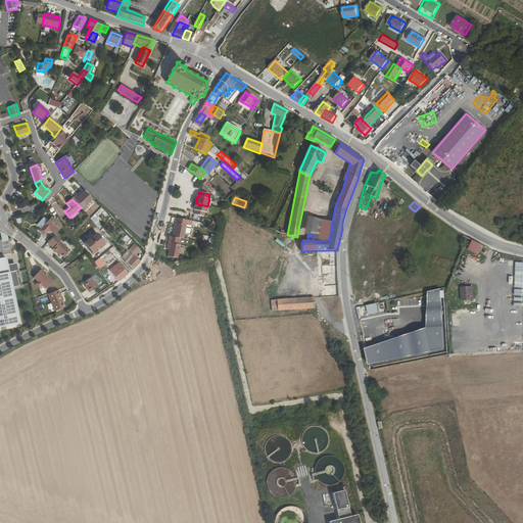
[(206,214),(207,206),(195,203),(194,210),(195,210),(194,215),(204,217),(205,212),(206,214)]
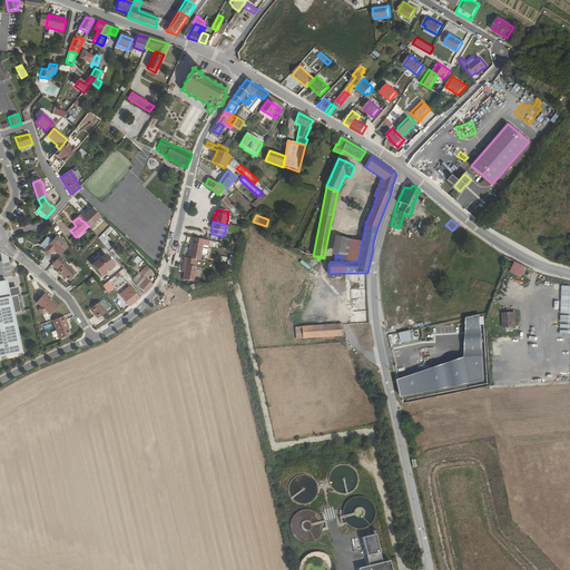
[(110,226),(98,238),(108,249),(111,245),(105,238),(111,232),(115,236),(117,234),(110,226)]
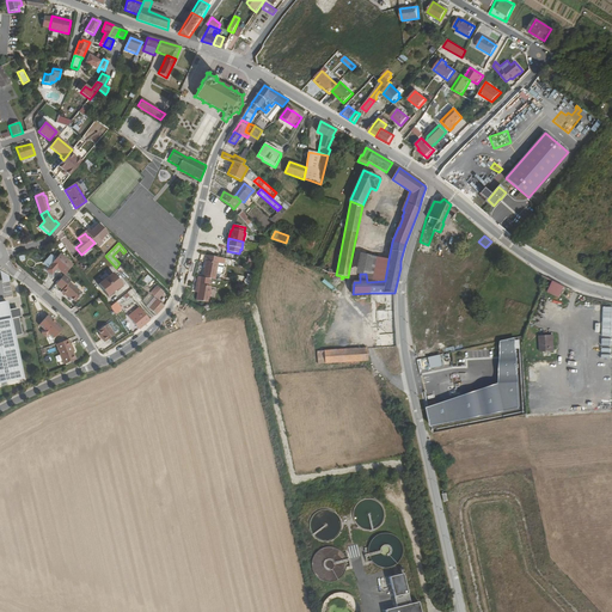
[(385,281),(389,259),(360,254),(356,274),(360,274),(366,274),(367,282),(385,281)]
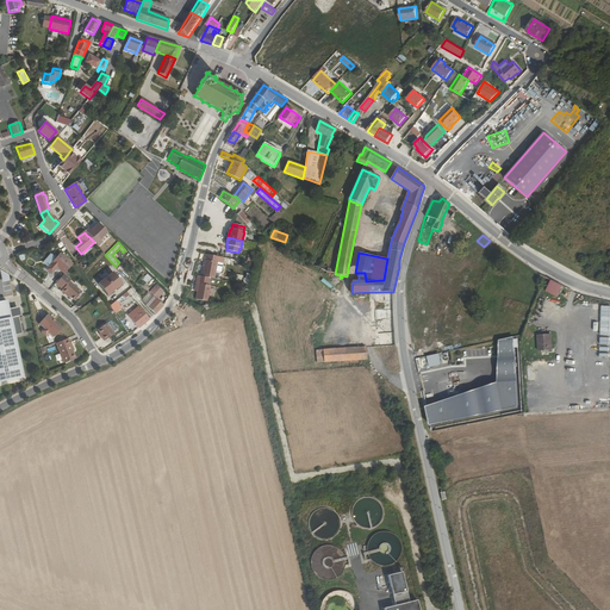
[(57,269),(63,275),(73,265),(60,254),(56,259),(48,268),(47,269),(47,272),(50,275),(53,275),(57,269)]
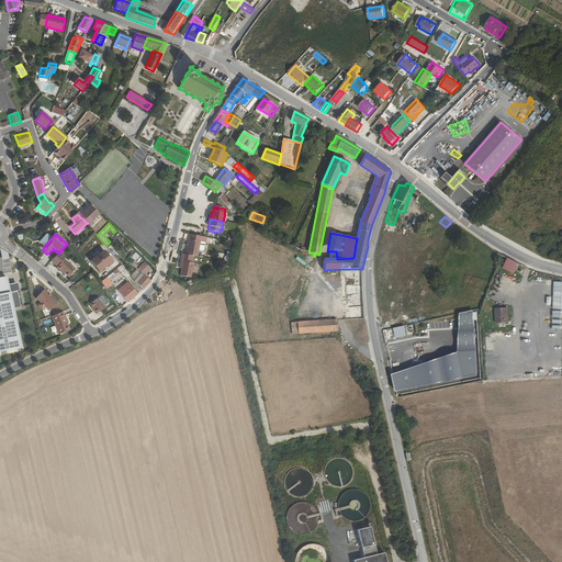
[(40,244),(44,247),(52,238),(47,235),(40,244)]
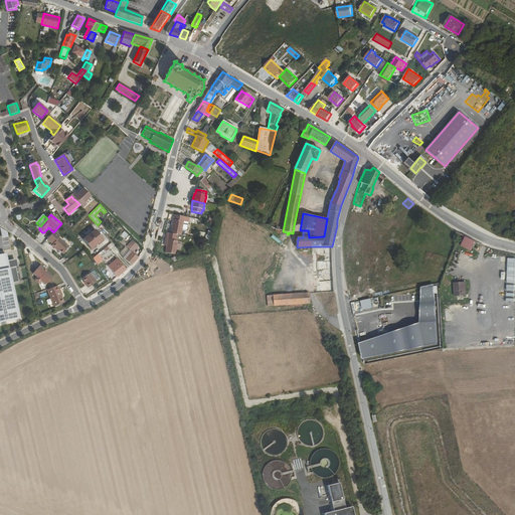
[(169,233),(177,235),(179,235),(181,221),(182,216),(172,215),(169,233)]
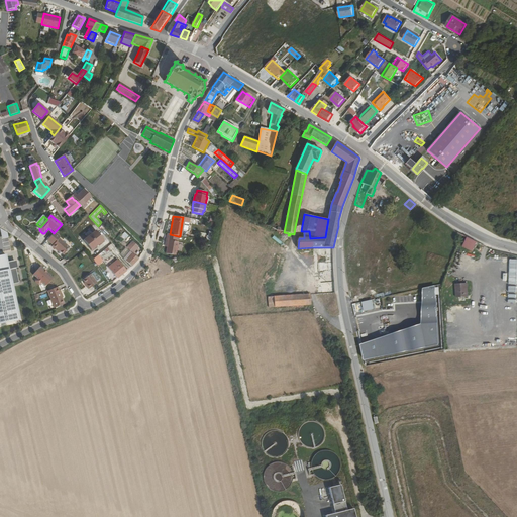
[(93,231),(82,242),(90,251),(102,240),(93,231)]
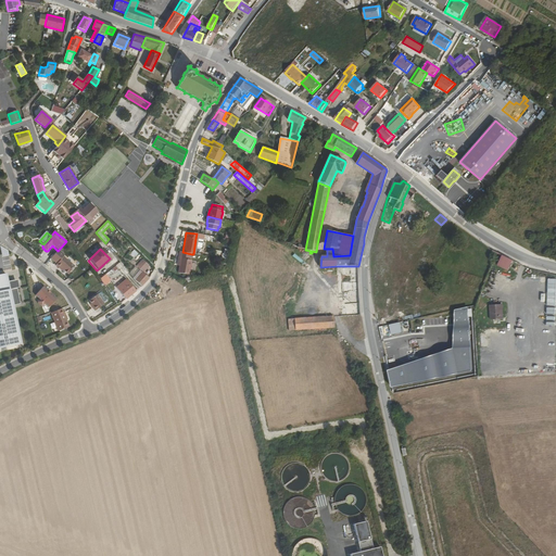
[(134,250),(128,255),(133,260),(138,253),(134,250)]
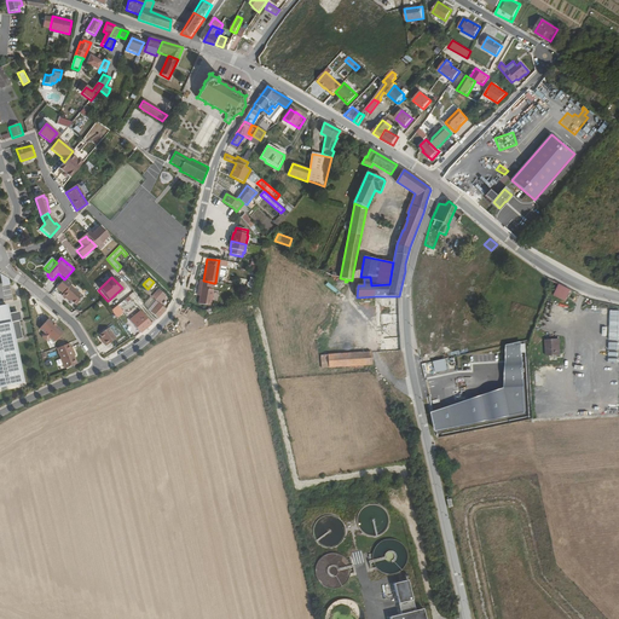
[(64,279),(56,289),(63,296),(63,298),(65,300),(67,299),(70,302),(76,306),(84,298),(70,288),(71,285),(64,279)]
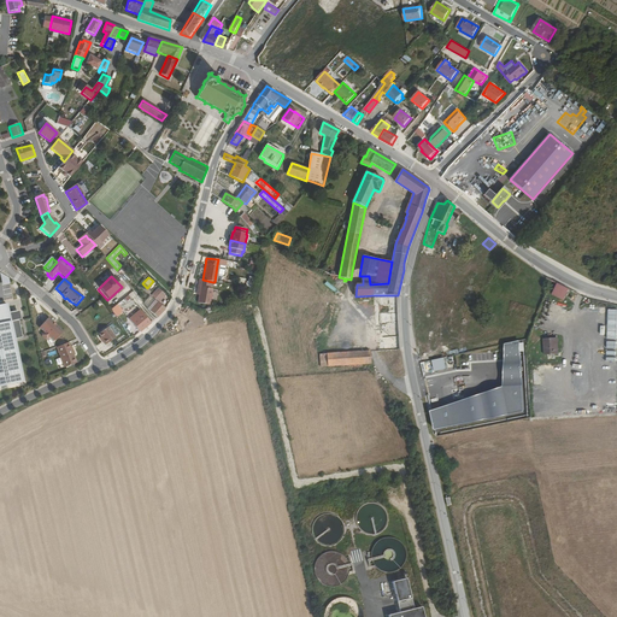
[(200,297),(199,309),(206,313),(209,305),(210,305),(213,289),(211,289),(212,282),(203,280),(200,280),(199,287),(203,288),(200,297)]
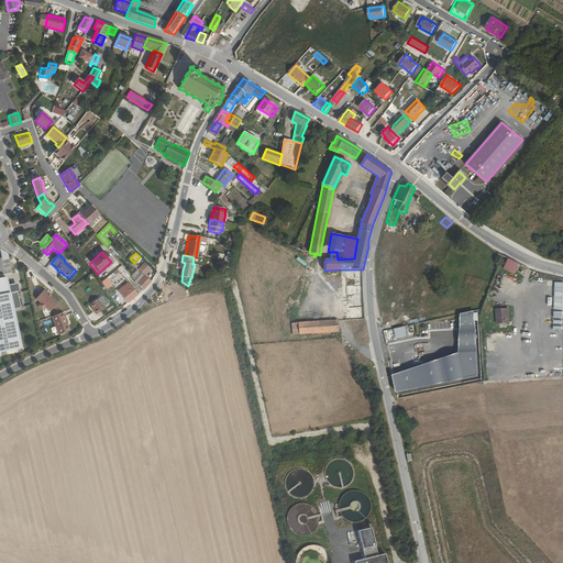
[(520,264),(508,258),(504,268),(515,274),(520,264)]
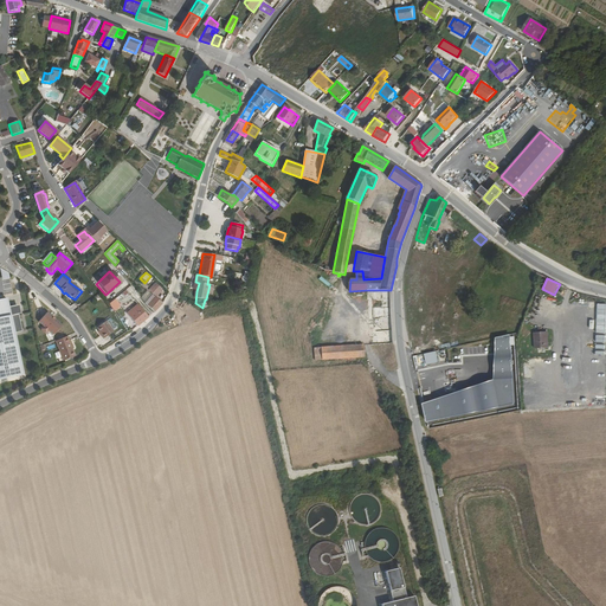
[(155,284),(150,289),(154,291),(152,294),(155,296),(161,290),(155,284)]
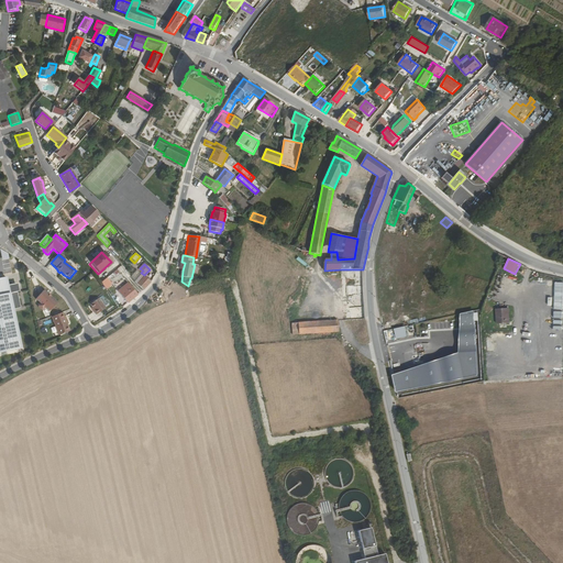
[(363,286),(363,269),(342,269),(344,321),(365,319),(363,286)]
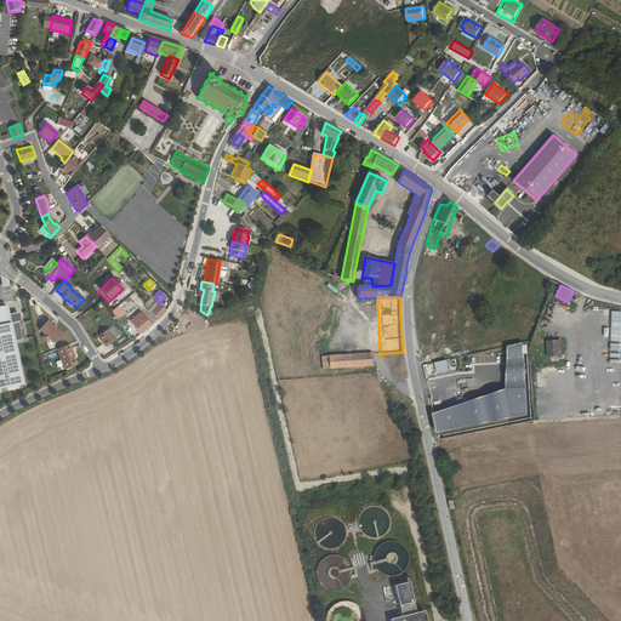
[(347,303),(339,302),(336,318),(345,319),(347,303)]
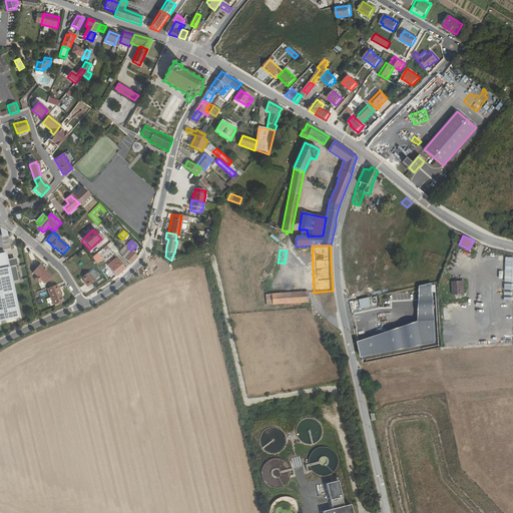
[(124,259),(131,265),(137,258),(134,255),(133,254),(128,250),(122,257),(124,259)]
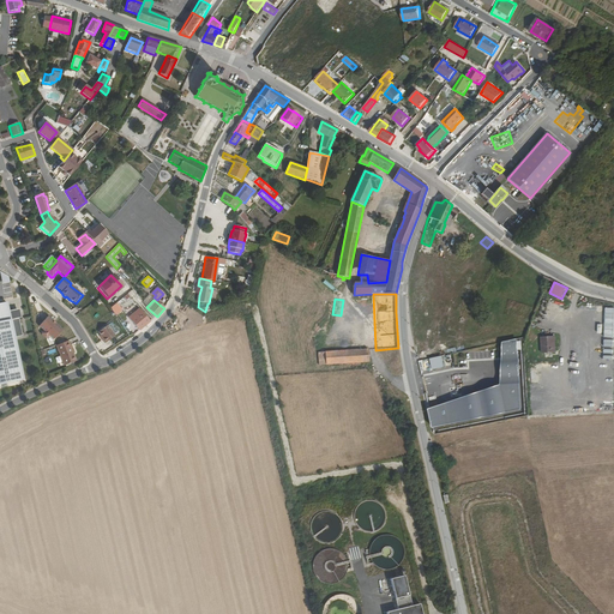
[(116,302),(108,309),(115,317),(122,309),(116,302)]
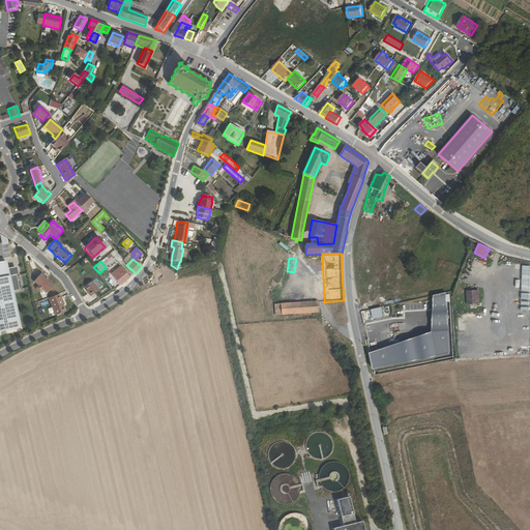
[(17,290),(11,270),(6,271),(4,264),(0,265),(0,327),(17,324),(10,292),(17,290)]
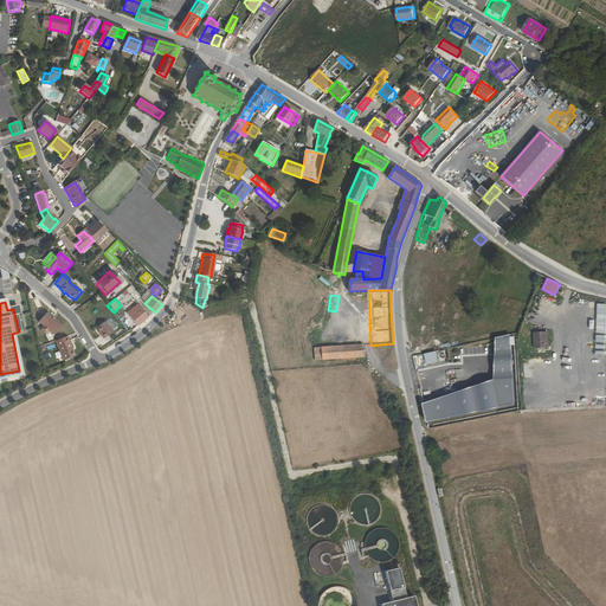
[(605,302),(592,302),(591,311),(598,311),(597,360),(605,359),(605,302)]
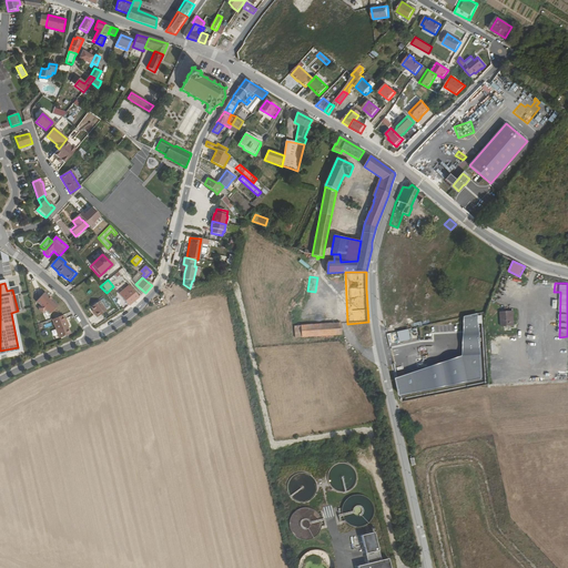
[(123,300),(129,306),(139,297),(129,285),(120,293),(124,297),(123,300)]
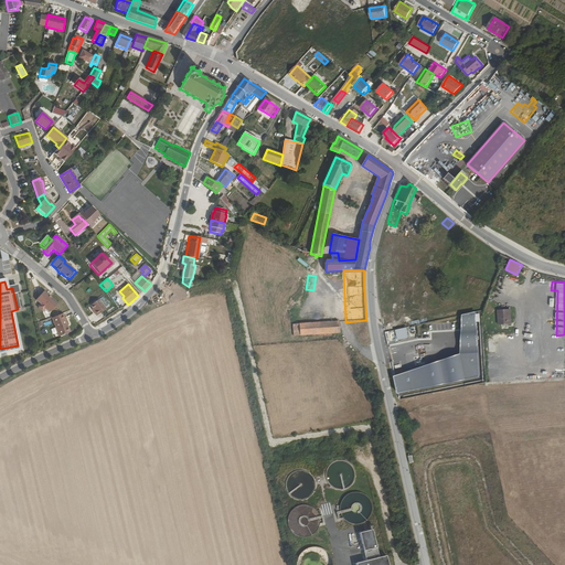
[(115,288),(127,306),(128,305),(123,298),(124,296),(119,291),(116,287),(115,288)]
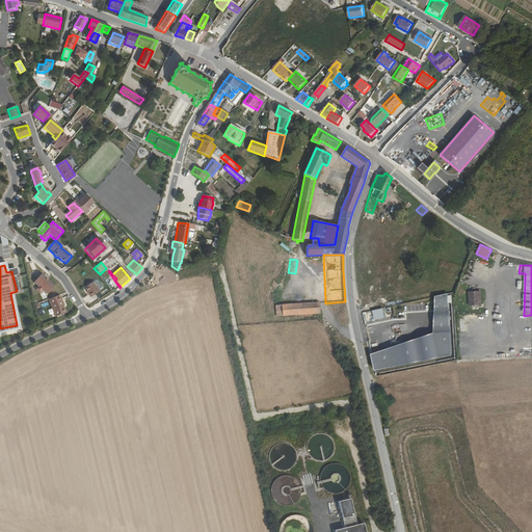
[(48,294),(55,286),(42,274),(34,283),(38,286),(36,289),(41,293),(44,291),(48,294)]
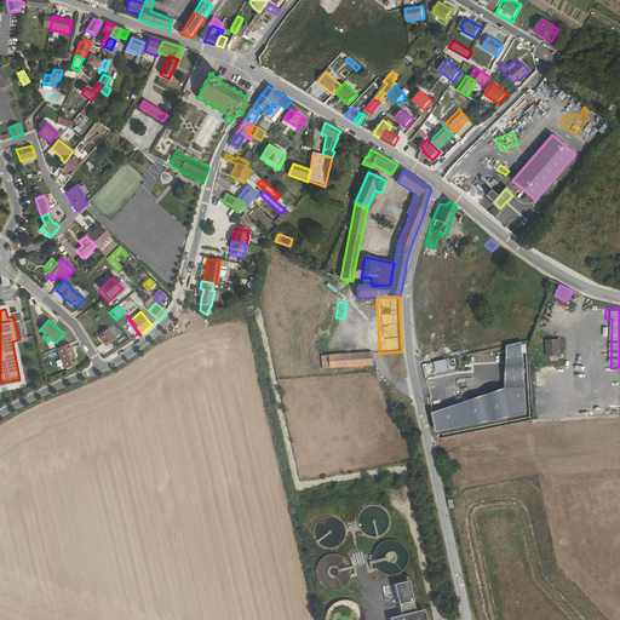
[(112,326),(108,329),(114,338),(119,334),(112,326)]
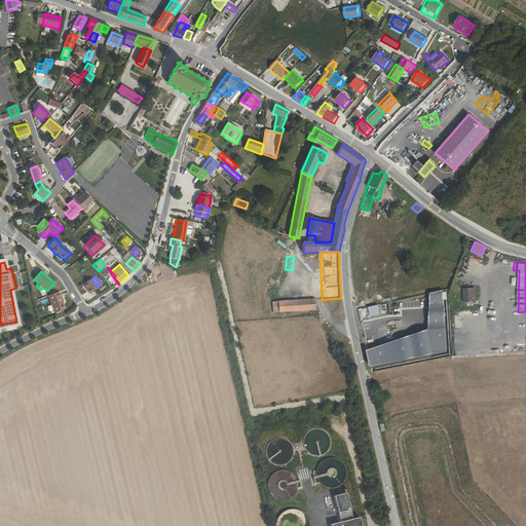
[(97,287),(91,279),(84,286),(85,288),(88,291),(86,292),(89,295),(98,289),(97,287)]
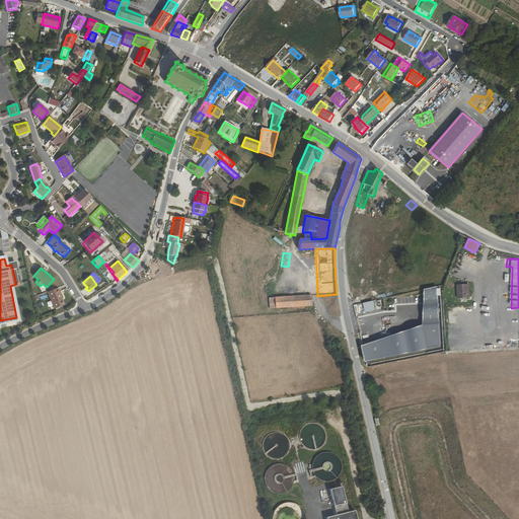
[(469,284),(458,285),(459,299),(469,298),(469,284)]
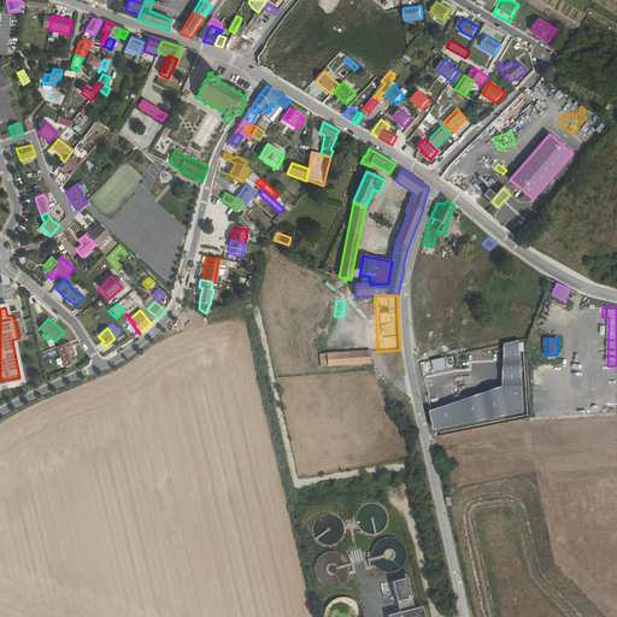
[(503,386),(430,411),(434,429),(523,411),(519,340),(504,344),(503,386)]
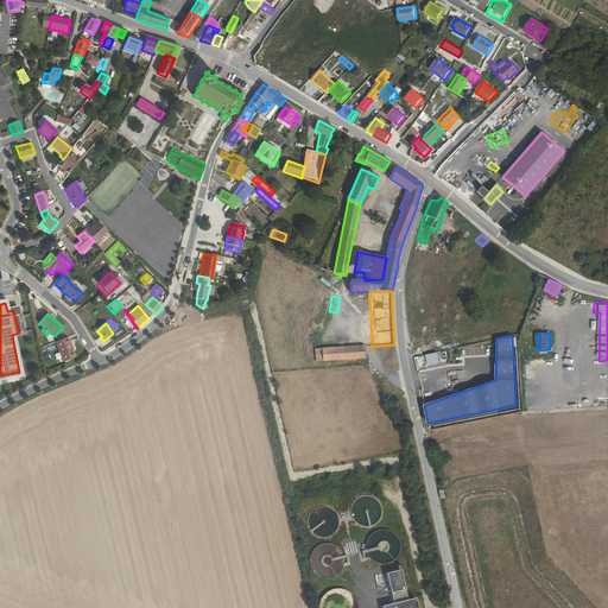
[(69,337),(57,342),(64,361),(76,358),(69,337)]
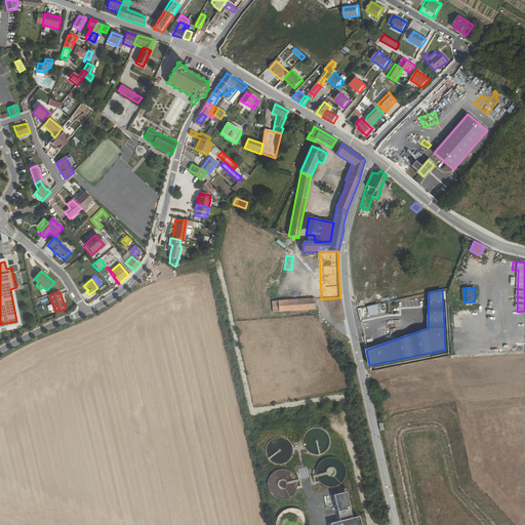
[(274,313),(311,310),(316,310),(316,298),(273,301),(274,313)]
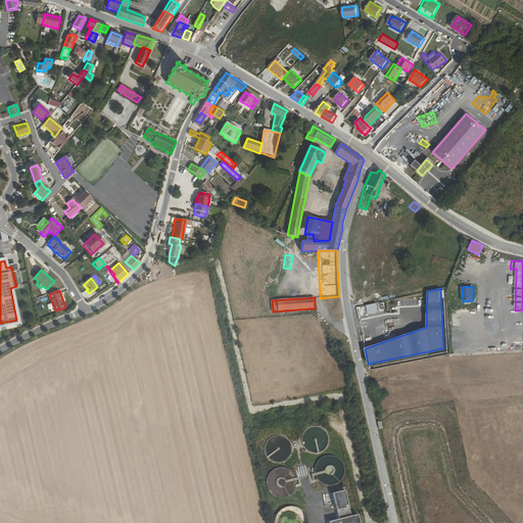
[(376,303),(366,305),(368,315),(378,313),(376,303)]
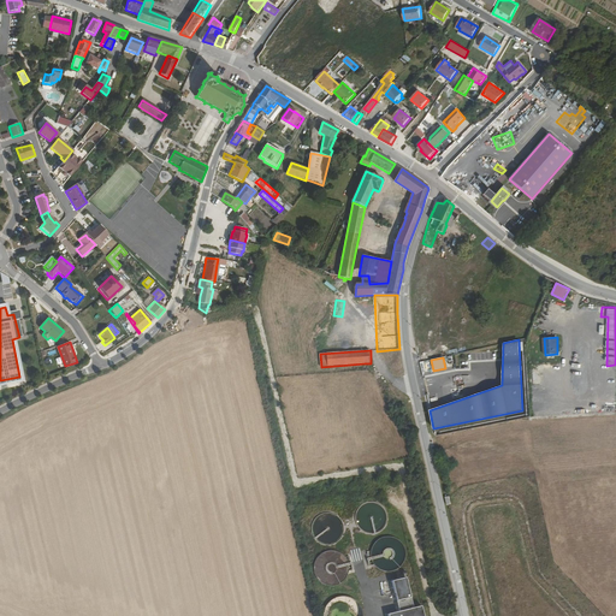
[(598,403),(606,403),(606,407),(615,406),(615,373),(598,373),(598,403)]
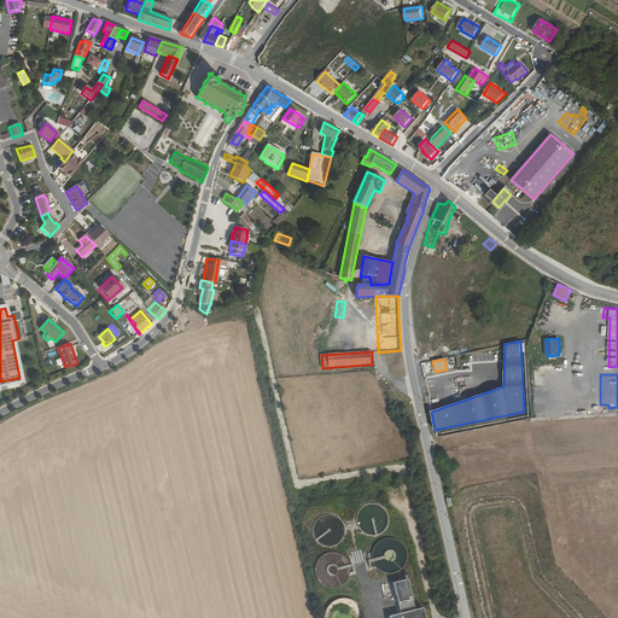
[(544,388),(535,388),(536,415),(546,415),(544,388)]
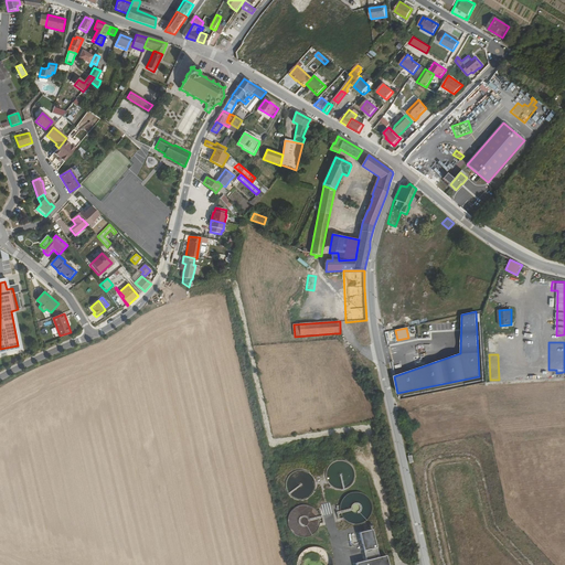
[(372,529),(360,532),(366,560),(355,562),(355,564),(388,564),(386,555),(379,556),(372,529)]
